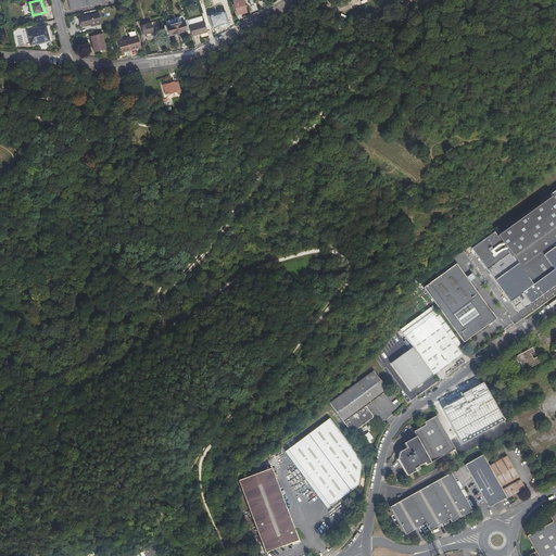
[(105,1),(104,0),(68,0),(71,9),(105,1)]
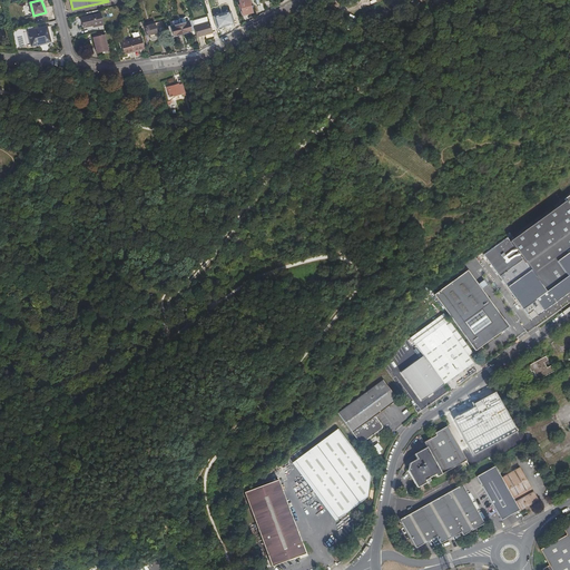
[(243,15),(254,12),(249,0),(243,0),(239,1),(243,15)]
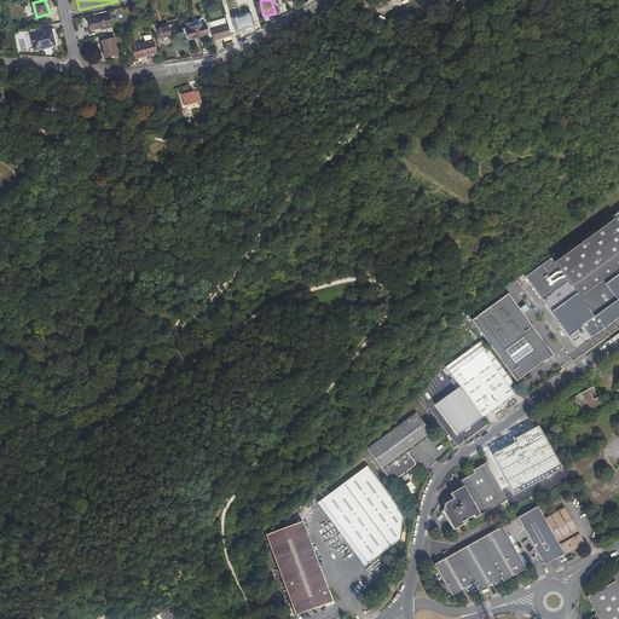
[(351,18),(364,11),(357,0),(345,7),(351,18)]
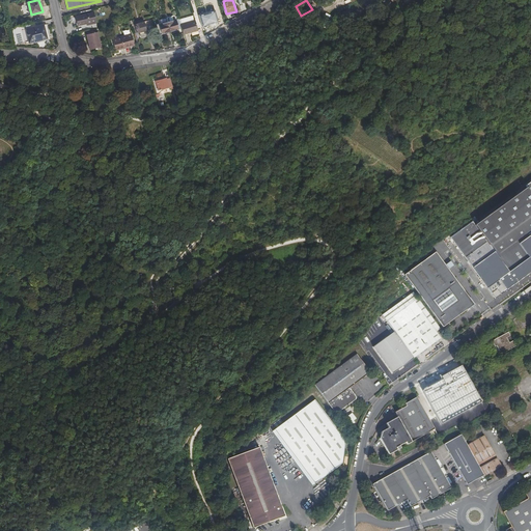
[(96,23),(94,12),(77,17),(78,22),(79,26),(90,23),(90,25),(96,23)]
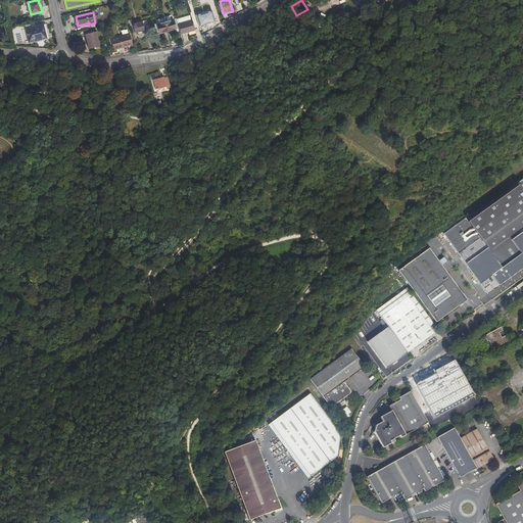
[(165,21),(169,32),(180,29),(179,24),(178,20),(177,17),(165,21)]
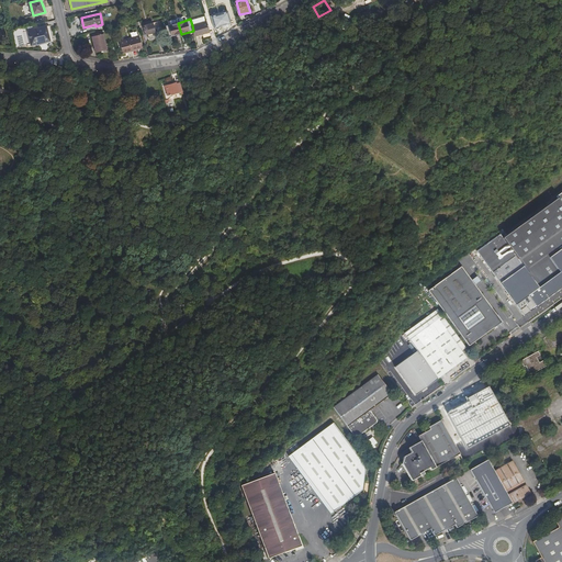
[(141,25),(143,35),(148,34),(153,33),(160,31),(158,21),(150,23),(141,25)]
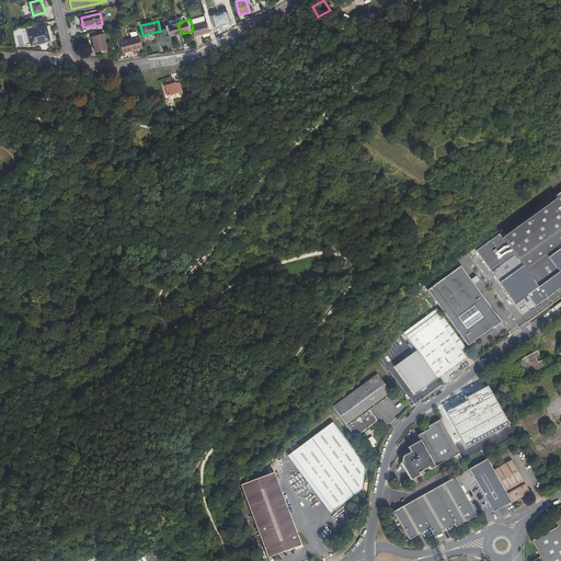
[(194,36),(210,32),(207,21),(192,25),(193,31),(194,36)]
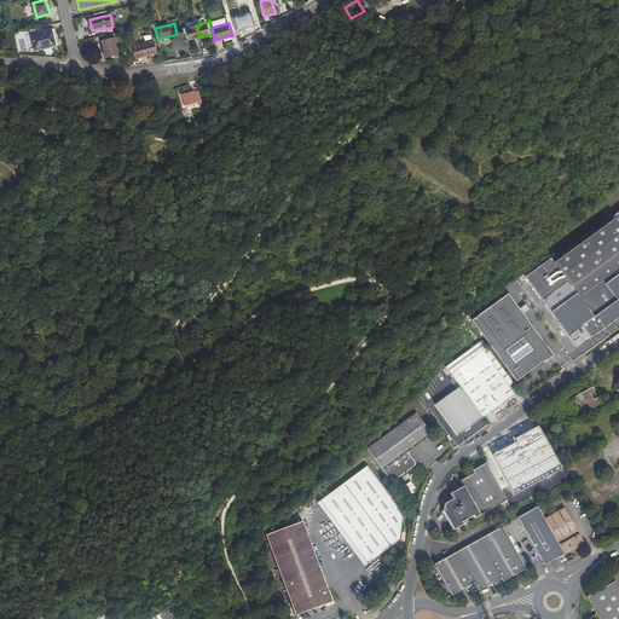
[(186,41),(200,38),(196,25),(184,29),(186,41)]
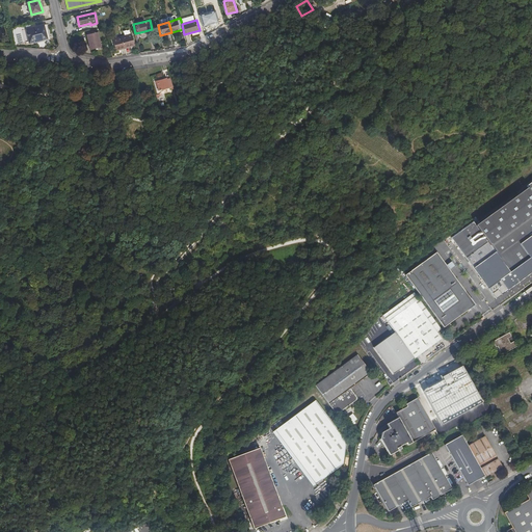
[(49,41),(48,38),(50,37),(47,23),(38,25),(38,23),(11,29),(15,43),(27,43),(35,42),(35,44),(49,41)]
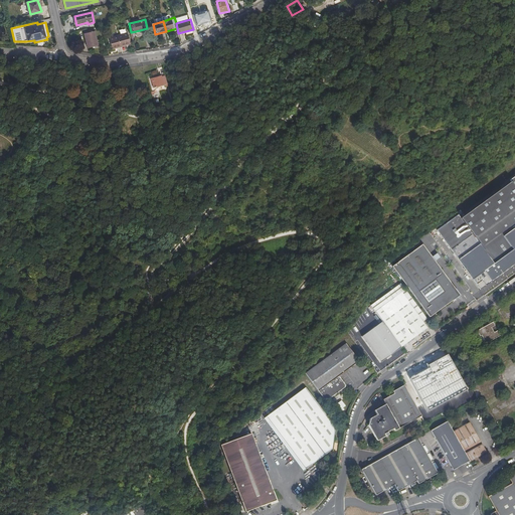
[(83,34),(87,49),(100,46),(96,31),(83,34)]
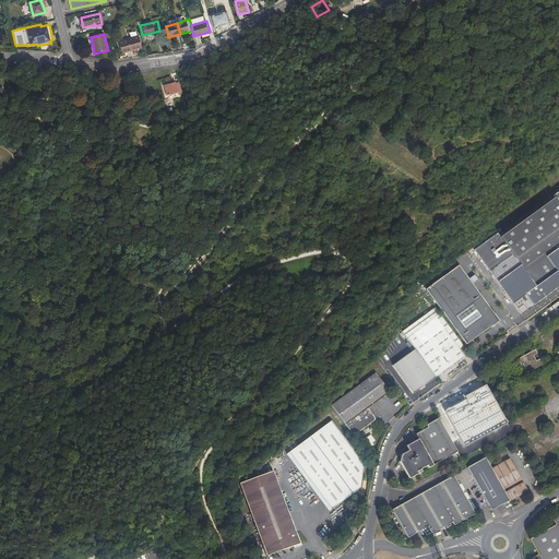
[(122,52),(142,47),(139,36),(119,42),(122,52)]
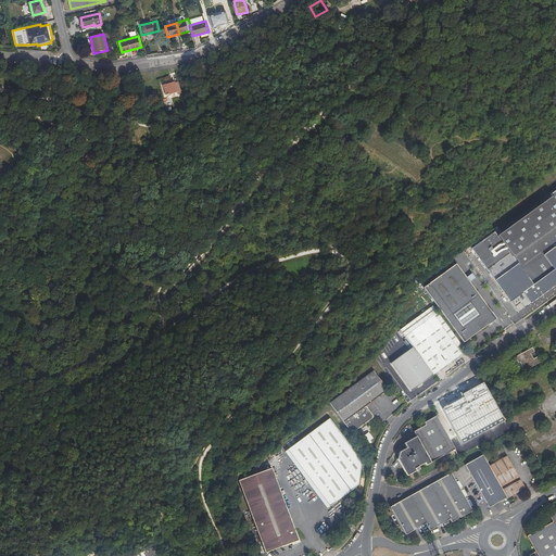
[(180,89),(178,80),(174,83),(174,80),(163,85),(165,93),(180,89)]
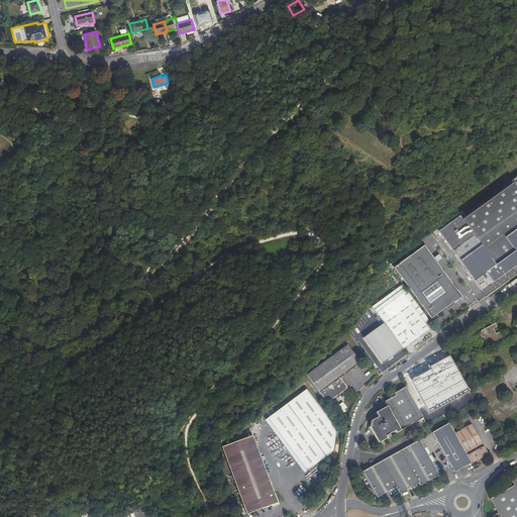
[(514,182),(462,219),(460,215),(439,230),(455,253),(453,254),(455,257),(457,256),(466,268),(470,273),(468,274),(473,281),(474,280),(482,290),(516,264),(516,177),(513,181),(514,182)]
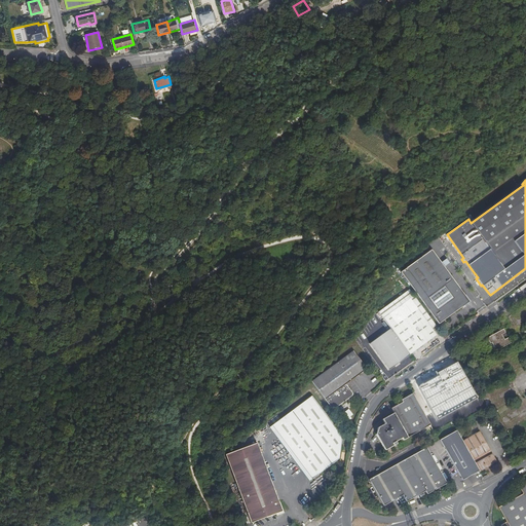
[(443,266),(444,265),(442,262),(431,249),(402,271),(420,297),(433,284),(443,266)]
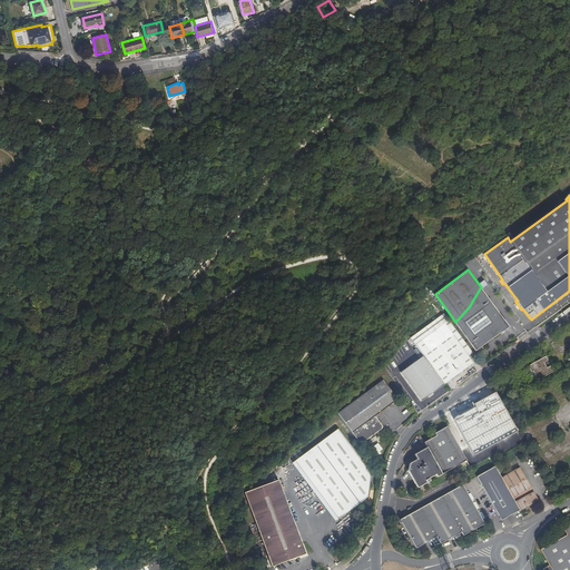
[(481,291),(480,288),(469,310),(454,324),(475,353),(509,328),(501,318),(499,314),(481,291)]
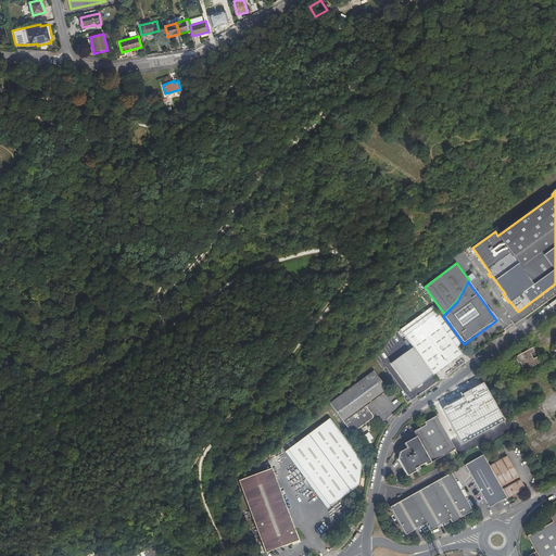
[(415,330),(411,333),(418,330),(424,328),(430,323),(438,318),(436,315),(415,330)]
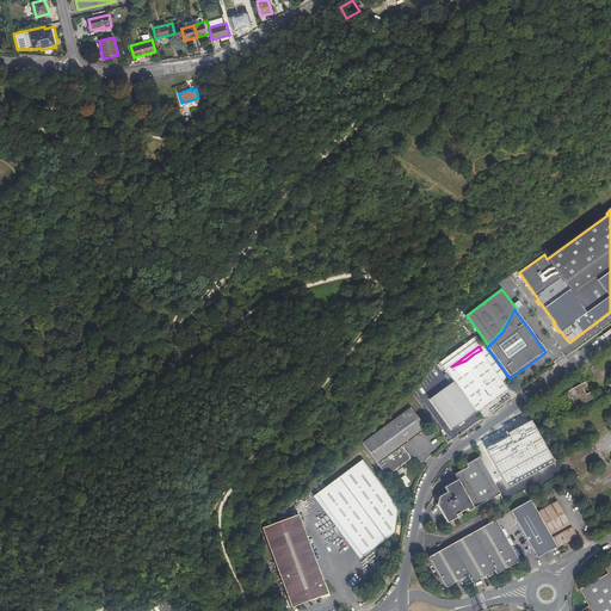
[(467,362),(445,371),(454,383),(476,413),(508,390),(480,352),(467,362)]
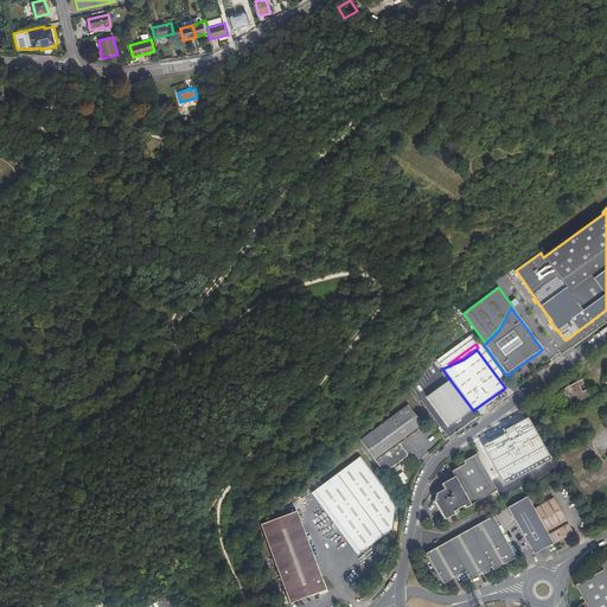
[(473,410),(451,381),(427,398),(449,428),(473,410)]
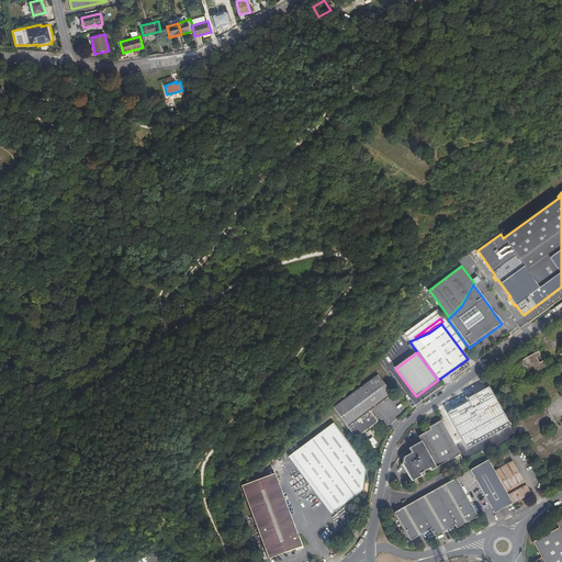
[(539,353),(521,363),(525,369),(527,368),(531,377),(547,368),(543,362),(540,364),(538,360),(541,358),(539,353)]
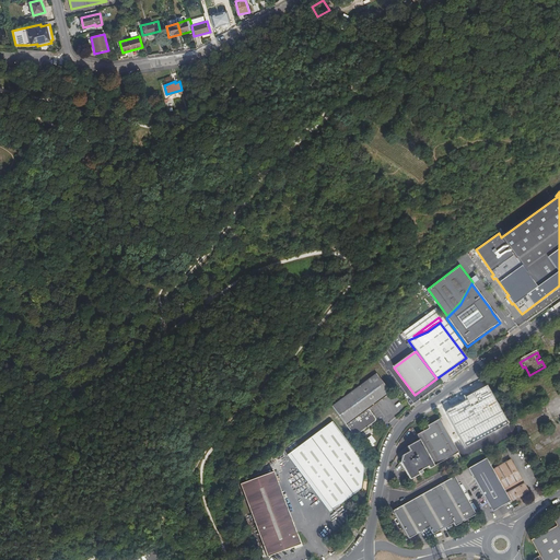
[(331,408),(353,438),(375,422),(375,420),(369,410),(391,394),(376,375),(331,408)]
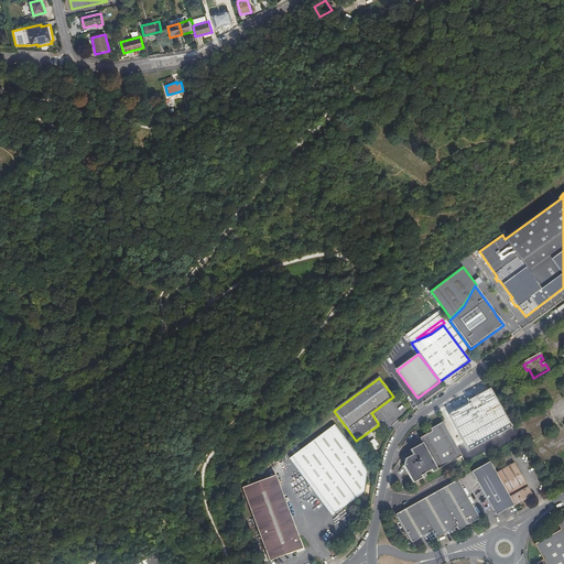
[(512,429),(490,390),(468,402),(470,405),(448,418),(469,453),(512,429)]
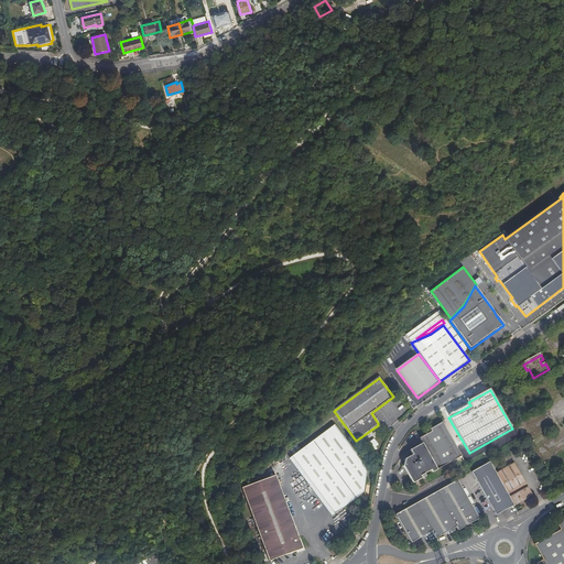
[(462,455),(444,423),(432,430),(433,432),(421,440),(424,444),(412,452),(415,456),(408,459),(405,467),(412,480),(411,480),(412,483),(423,477),(422,475),(432,468),(433,470),(462,455)]
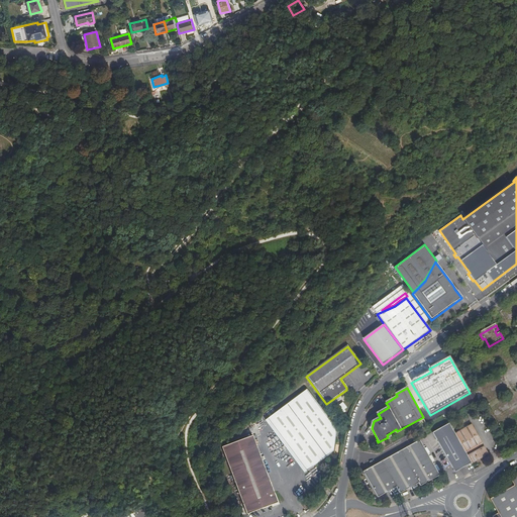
[(268,420),(307,473),(334,452),(336,430),(306,391),(275,414),(268,420)]
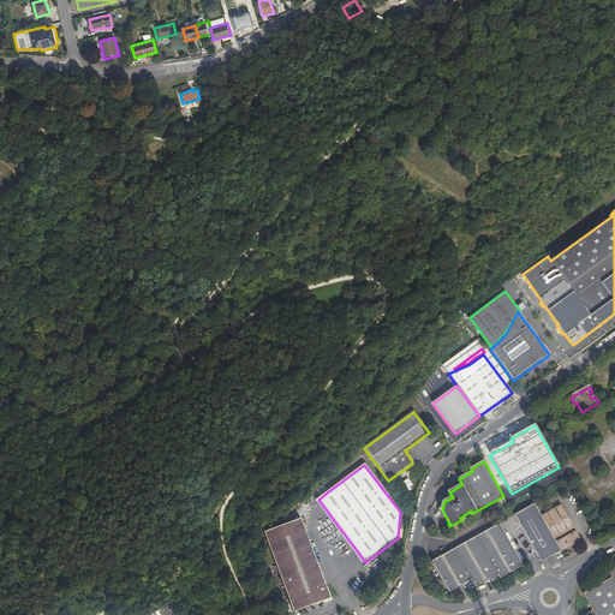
[(407,478),(401,483),(406,491),(413,487),(407,478)]
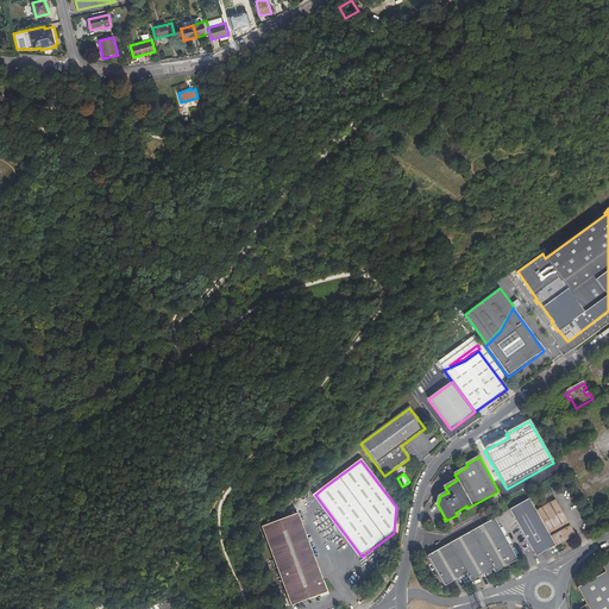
[(321,483),(312,490),(315,495),(324,488),(321,483)]
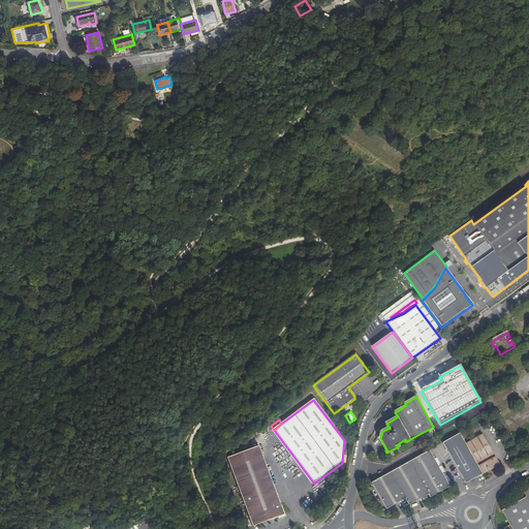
[(467,445),(461,435),(443,444),(464,485),(481,474),(467,445)]
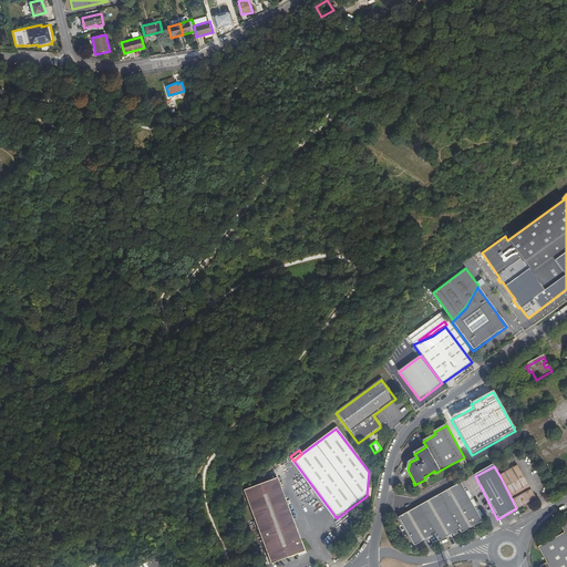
[(516,508),(517,509),(535,500),(518,468),(501,477),(516,508)]
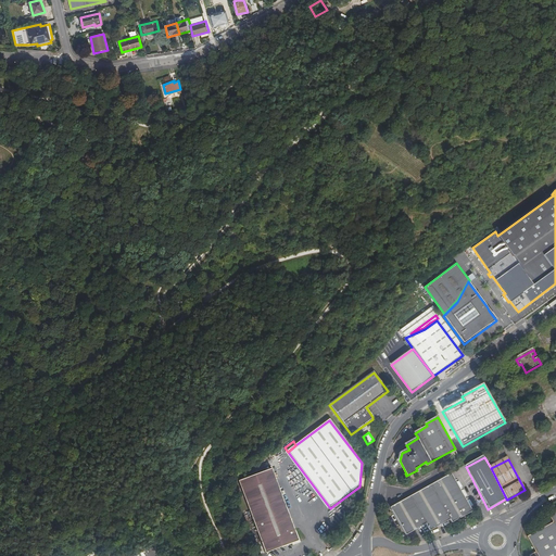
[(273,470),(239,482),(267,554),(300,542),(273,470)]
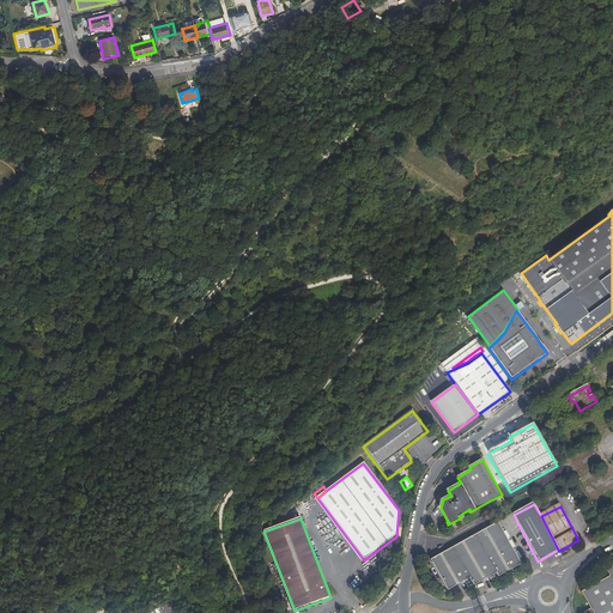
[(469,578),(473,586),(496,574),(497,577),(521,565),(498,523),(431,559),(442,581),(447,590),(469,578)]
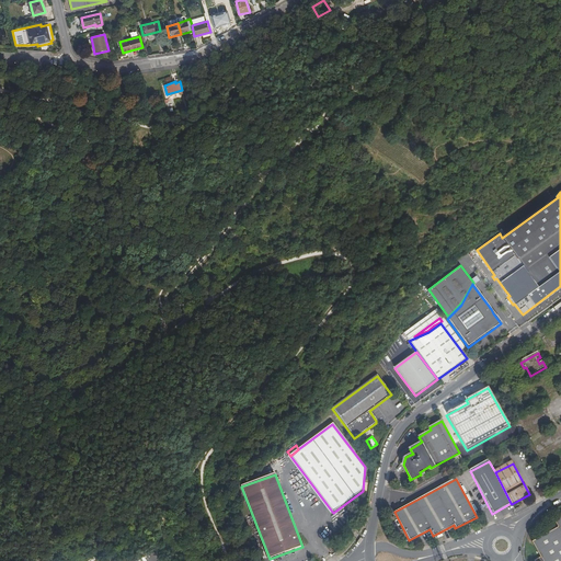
[(560,560),(560,515),(552,521),(557,528),(531,541),(540,558),(534,560),(560,560)]
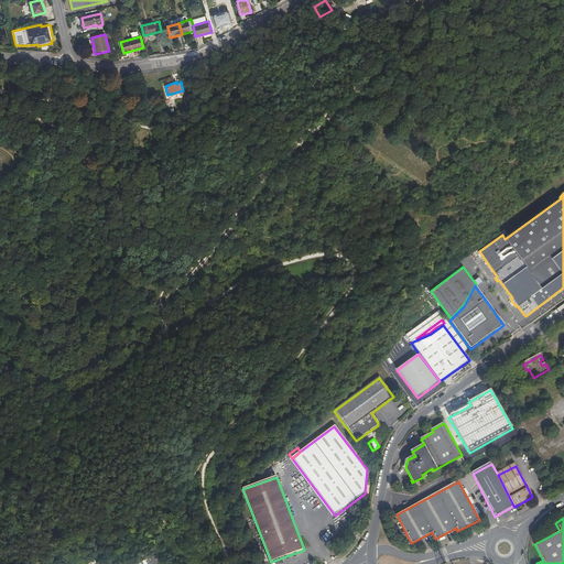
All buildings are outlined.
